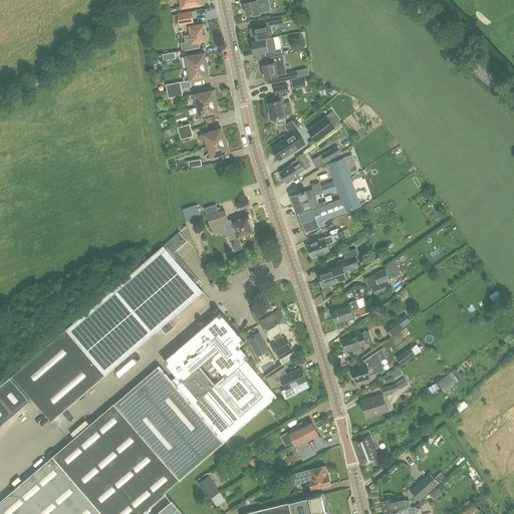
[(180,0),(182,8),(201,5),(200,0),(180,0)]
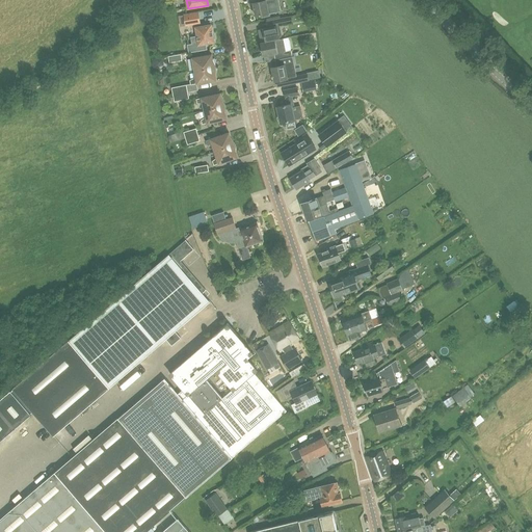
[(262,0),(263,1),(254,3),(257,20),(269,17),(269,16),(281,14),(277,0),(262,0)]
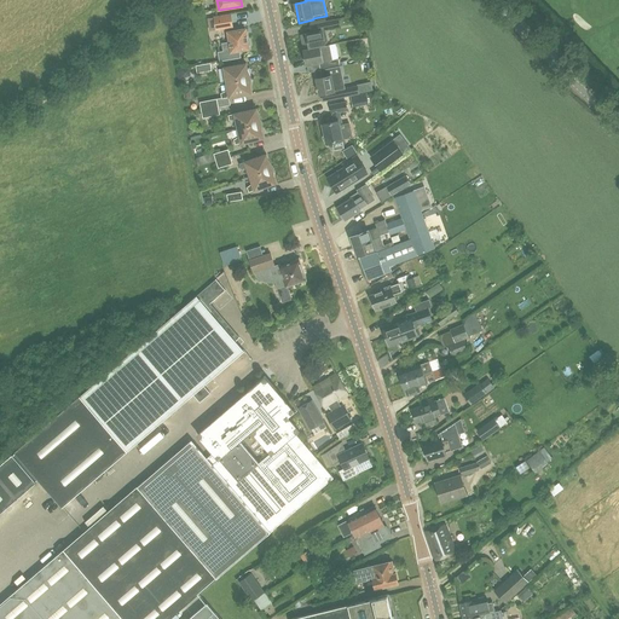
[(214,18),(215,29),(215,30),(233,28),(231,13),(214,17),(214,18)]
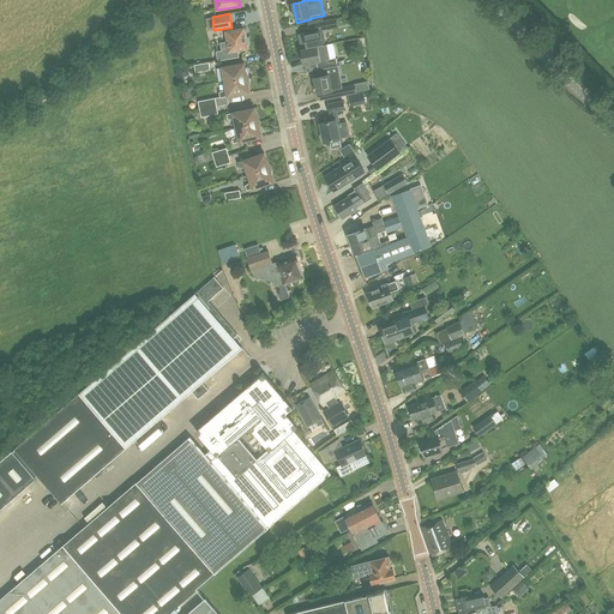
[(319,30),(337,26),(336,19),(314,24),(317,31),(319,30)]
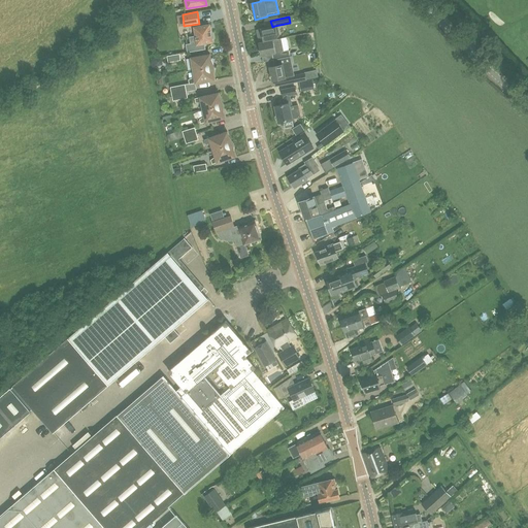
[(196,35),(189,36),(190,43),(187,44),(188,52),(205,48),(204,43),(212,41),(209,25),(194,27),(196,35)]
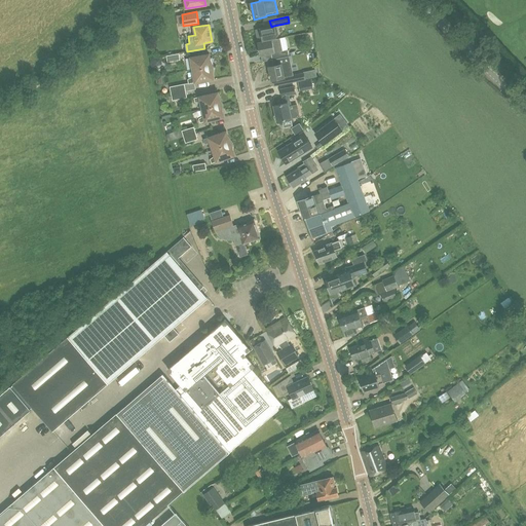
[(273,26),(271,27),(256,30),(258,42),(271,40),(276,39),(276,37),(277,37),(278,35),(277,29),(275,28),(274,28),(273,26)]
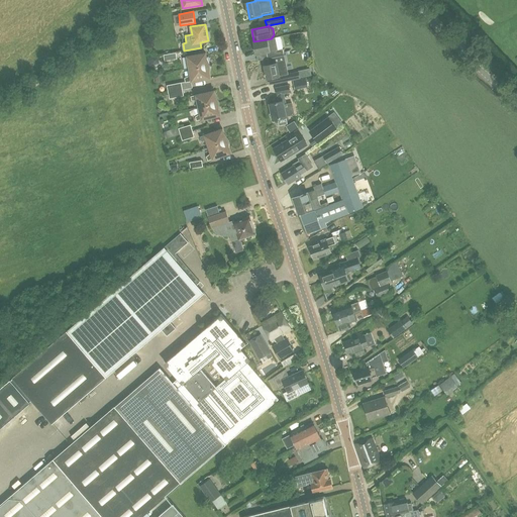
[(267,39),(253,41),(256,55),(267,53),(268,59),(279,57),(284,56),(283,49),(278,50),(275,37),(272,38),(267,39)]
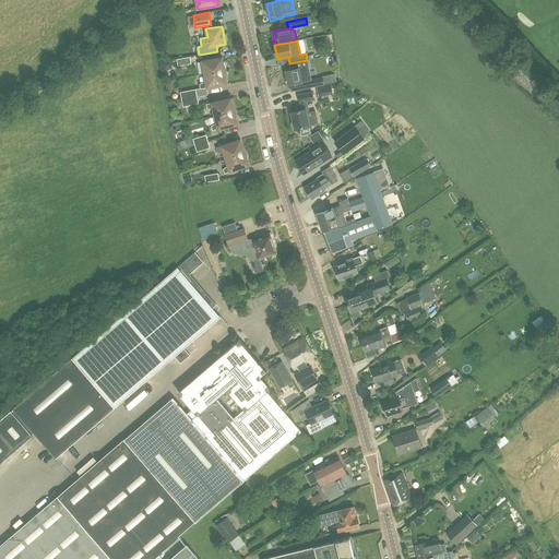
[(190,57),(177,59),(178,66),(191,63),(190,57)]
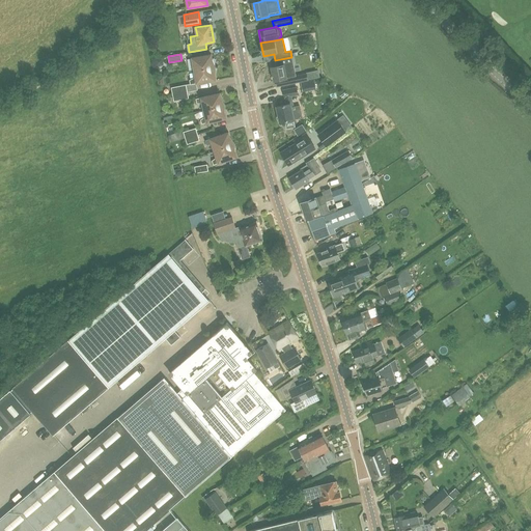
[(193,58),(195,72),(217,67),(213,60),(212,55),(193,58)]
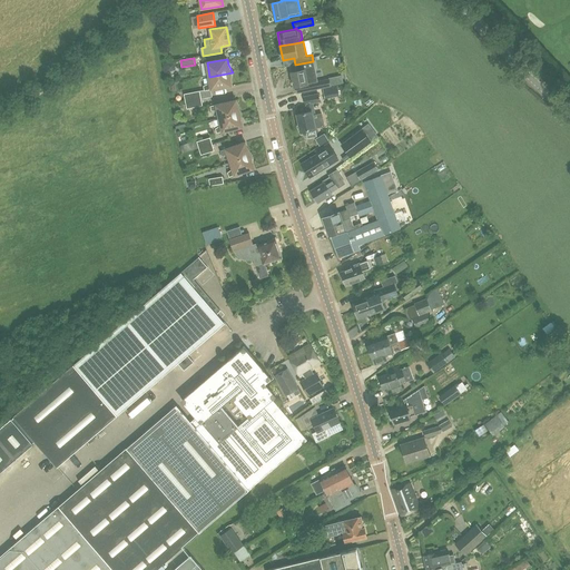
[(314,61),(313,61),(307,62),(295,65),(297,71),(292,72),(295,87),(296,87),(305,85),(306,91),(331,86),(330,79),(317,82),(315,68),(314,61)]
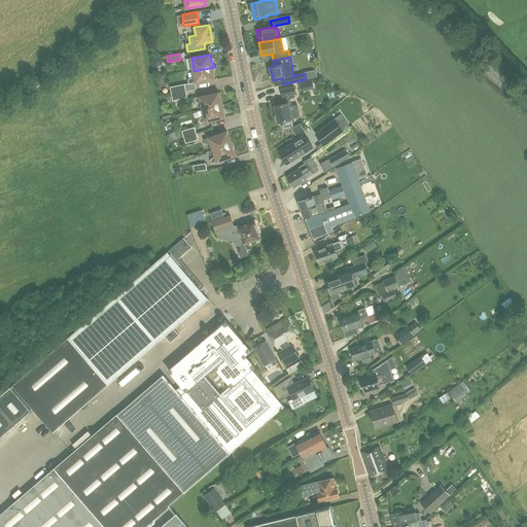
[(214,75),(215,67),(194,71),(195,76),(188,79),(189,83),(189,84),(196,83),(215,80),(214,75)]
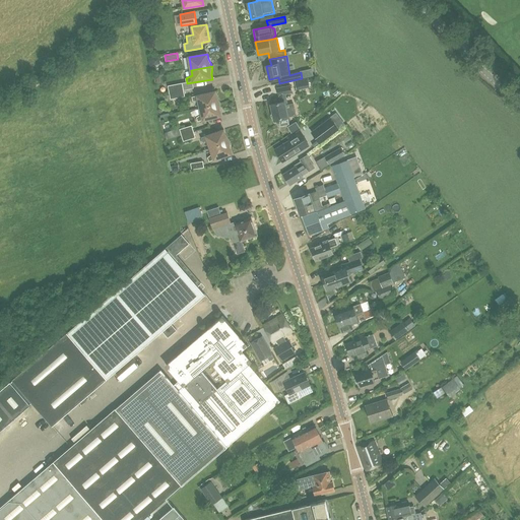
[(169,93),(184,90),(183,83),(168,86),(169,93)]
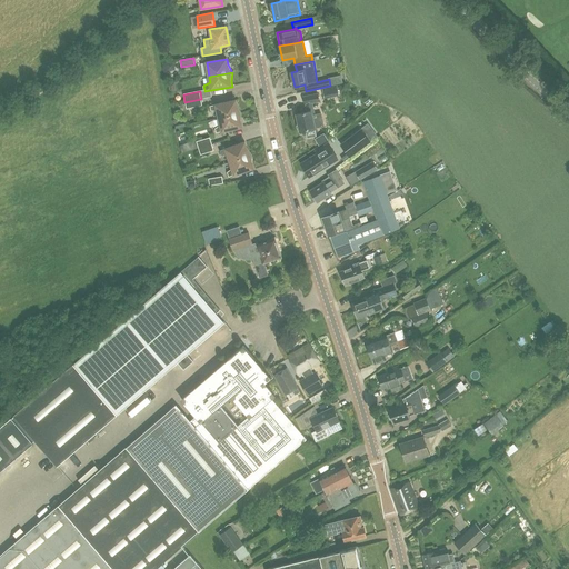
[(306,106),(307,112),(311,112),(311,115),(315,115),(313,105),(320,102),(318,93),(302,97),(305,106),(306,106)]
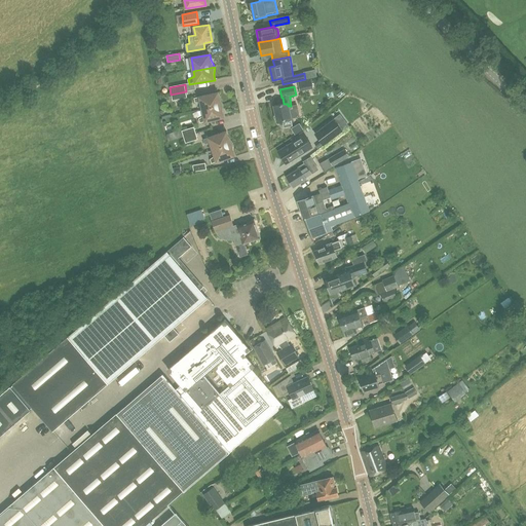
[(186,91),(171,95),(173,101),(187,98),(186,91)]
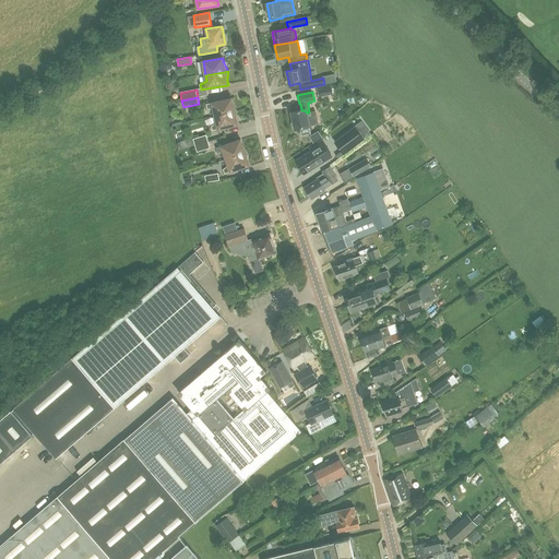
[(215,116),(238,111),(234,104),(233,98),(212,103),(206,104),(207,109),(214,109),(215,116)]
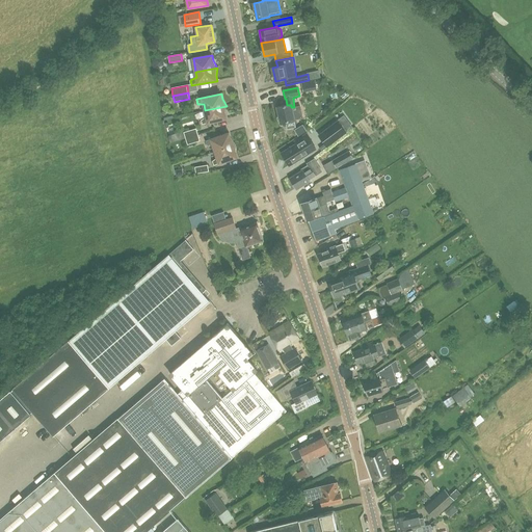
[(291,105),(287,105),(277,107),(282,123),(286,123),(287,129),(296,128),(294,121),(291,107),(291,105)]
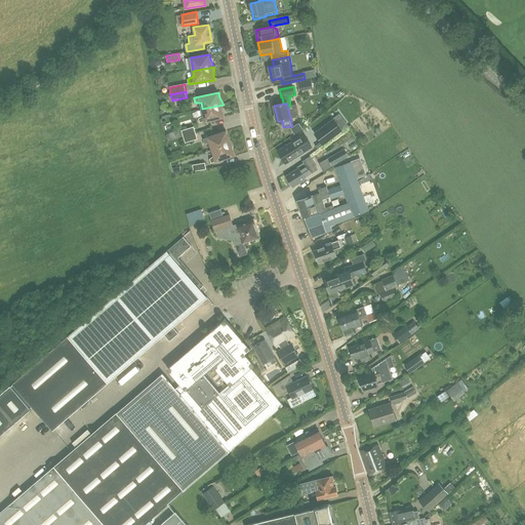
[(223,112),(224,105),(202,109),(204,115),(198,118),(200,123),(205,122),(224,117),(223,112)]
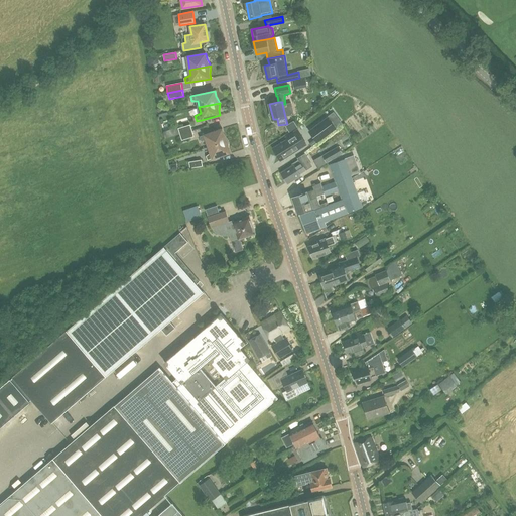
[(317,143),(336,130),(328,119),(327,119),(328,120),(310,132),(309,131),(309,132),(317,143)]
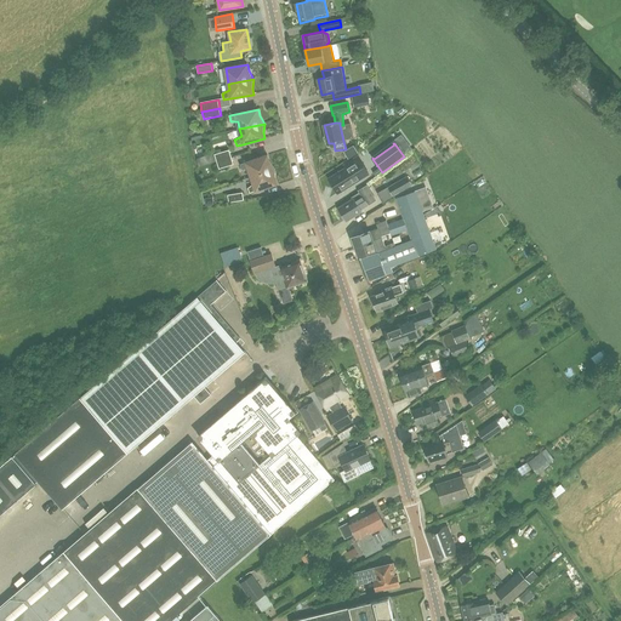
[(215,154),(217,161),(218,161),(232,158),(229,151),(215,154)]
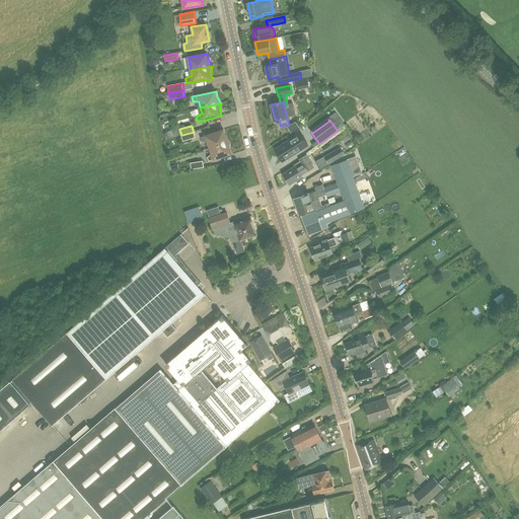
[(210,148),(230,141),(226,134),(224,129),(206,136),(201,137),(203,142),(208,142),(210,148)]
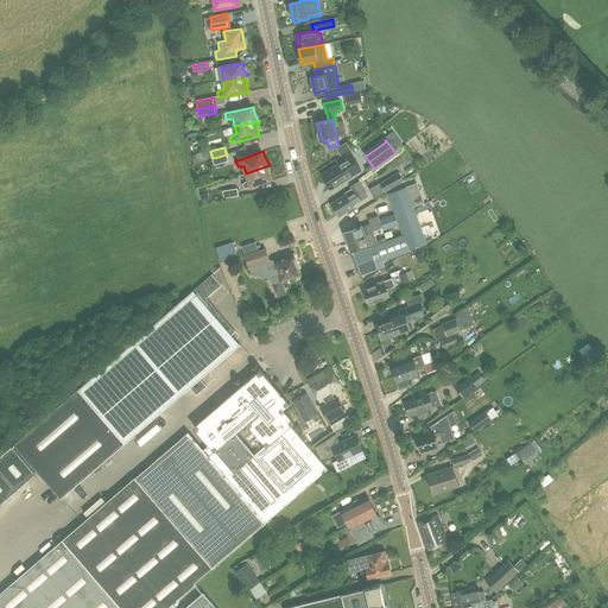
[(322,176),(330,189),(348,179),(347,178),(360,170),(350,153),(336,162),(339,165),(322,176)]
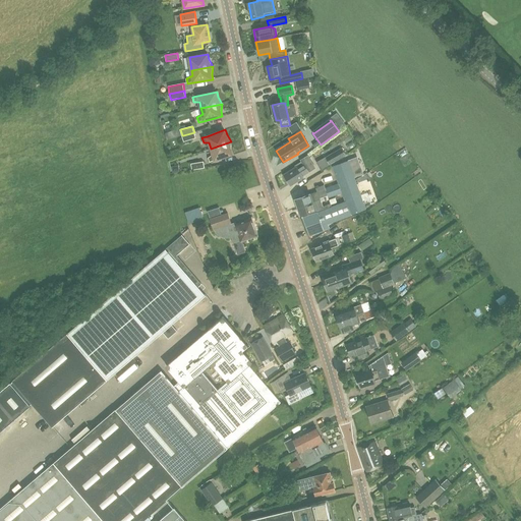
[(183,135),(182,135),(182,136),(184,141),(196,138),(194,132),(183,135)]
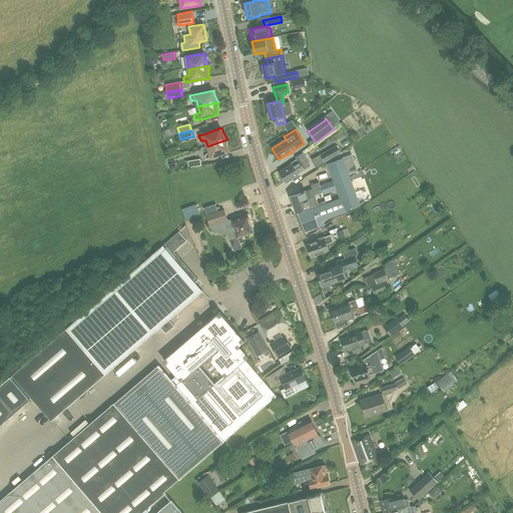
[(227,139),(207,146),(209,151),(205,155),(206,159),(212,157),(229,151),(228,146),(227,139)]
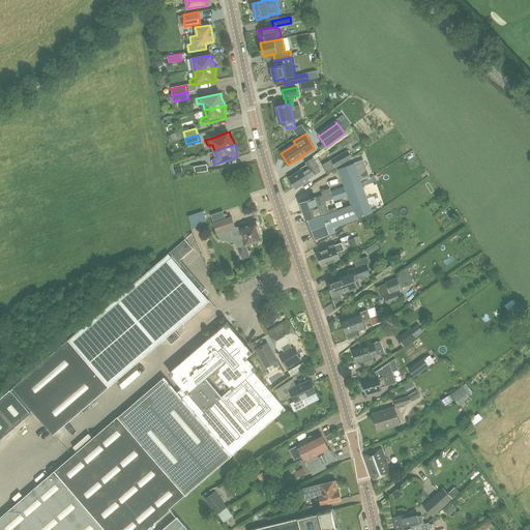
[(335,168),(352,158),(348,150),(331,159),(335,168)]
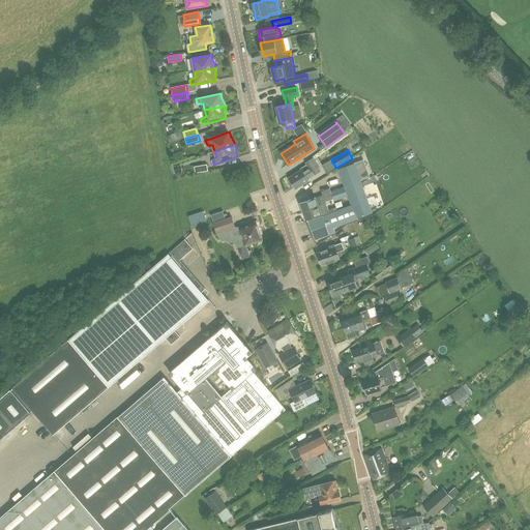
[(313,159),(306,164),(306,165),(300,169),(301,170),(289,177),(290,178),(289,179),(292,184),(294,184),(296,188),(308,181),(307,180),(315,175),(321,172),(313,159)]
